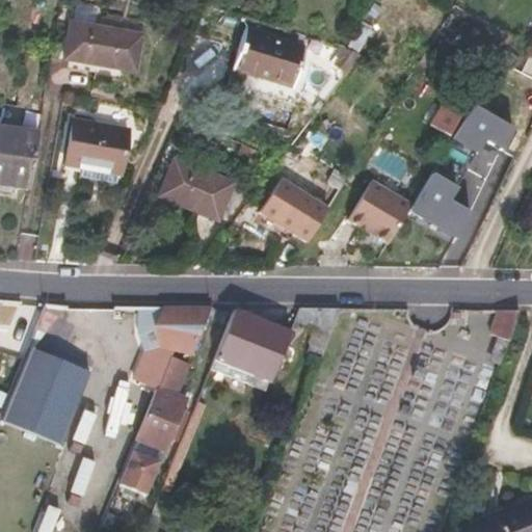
[(134,72),(140,34),(70,22),(63,58),(134,72)]
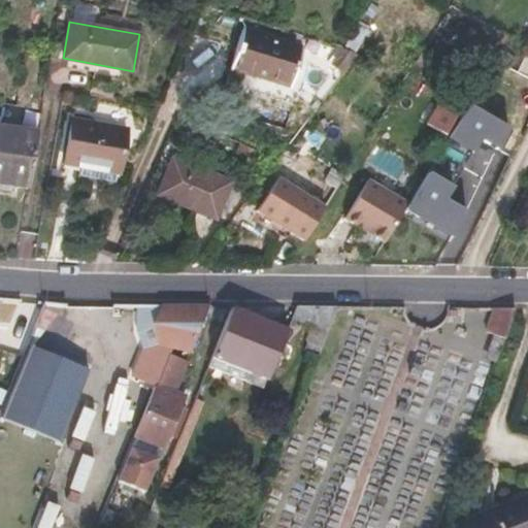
[(288,90),(301,45),(242,27),(229,71),(288,90)]
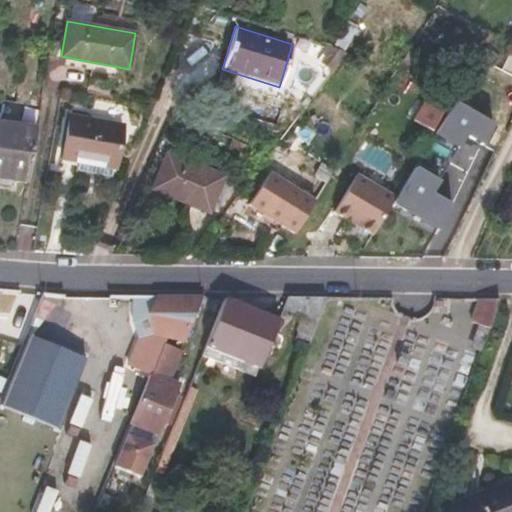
[(430,131),(448,100),(430,89),(412,120),(430,131)]
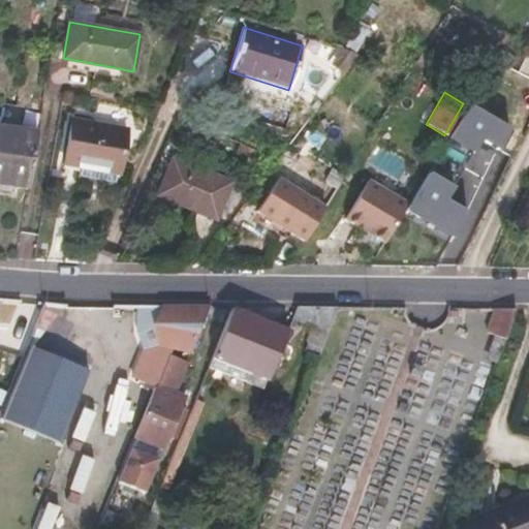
[(468,107),(406,211),(454,240),(467,214),(445,201),(480,142),(498,151),(508,131),(468,107)]
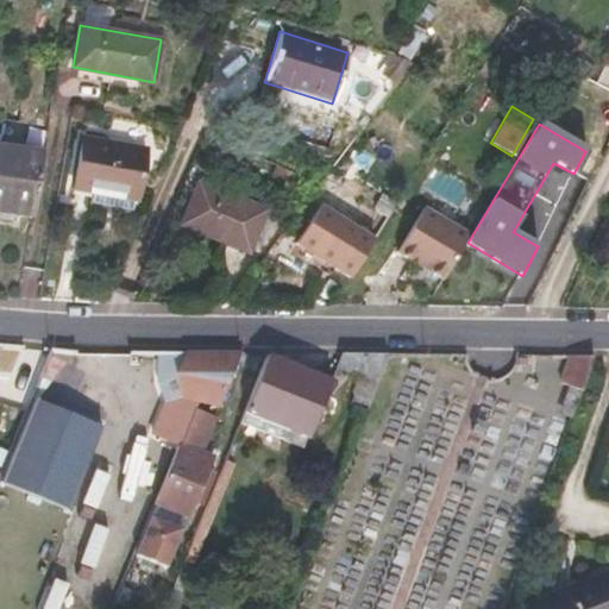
[(135,199),(144,150),(82,139),(73,190),(94,194),(92,205),(127,212),(135,199)]
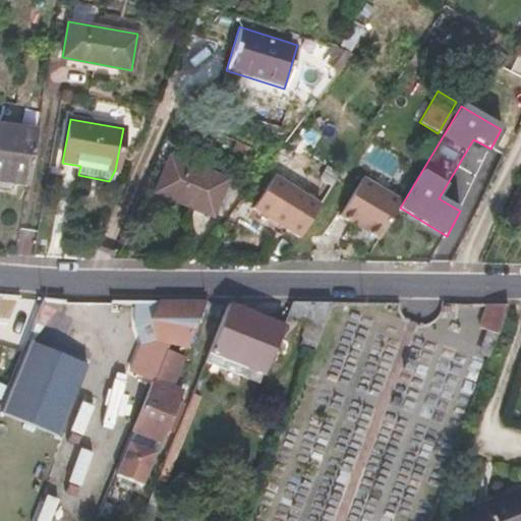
[(0,180),(27,184),(37,129),(0,123),(0,180)]
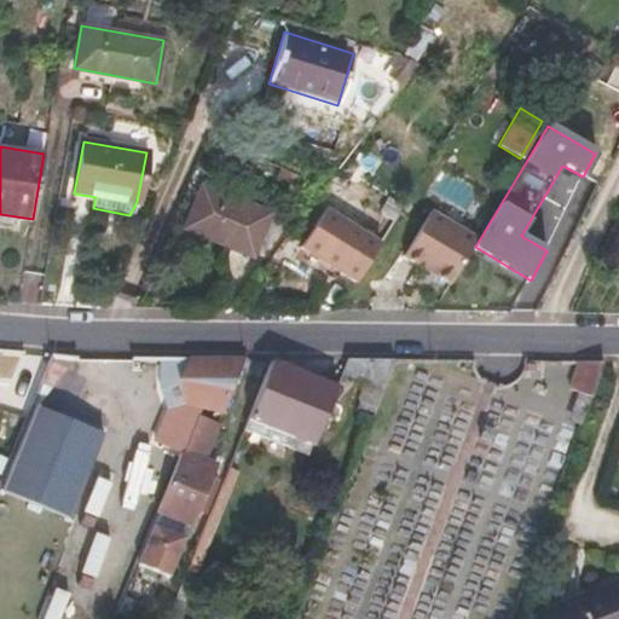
[(252,258),(271,213),(202,184),(183,229),(252,258)]
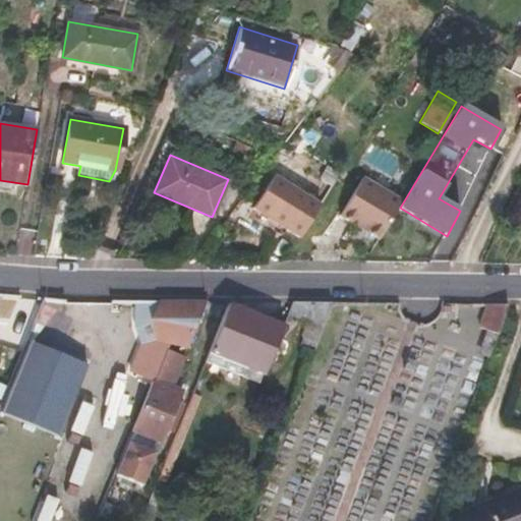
[(332,186),(340,172),(327,165),(319,178),(332,186)]
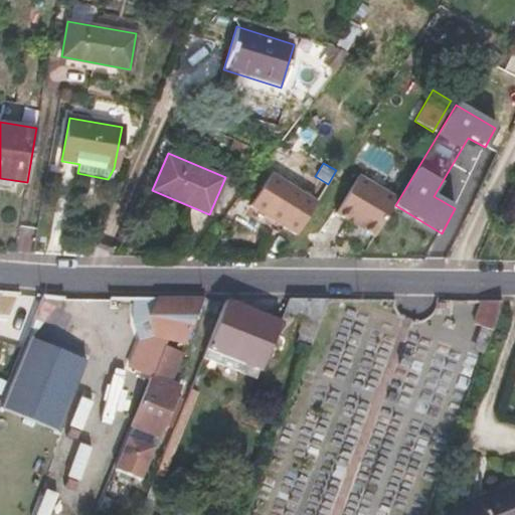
[(296,234),(316,202),(271,173),(246,213),(277,231),(281,224),(296,234)]
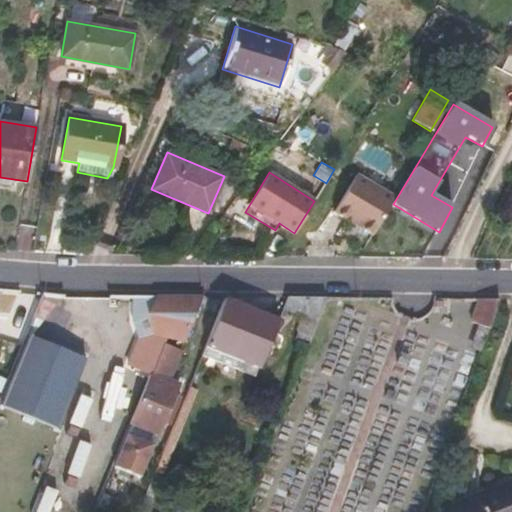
[(333,213),(372,236),(378,226),(394,198),(356,175),(333,213)]
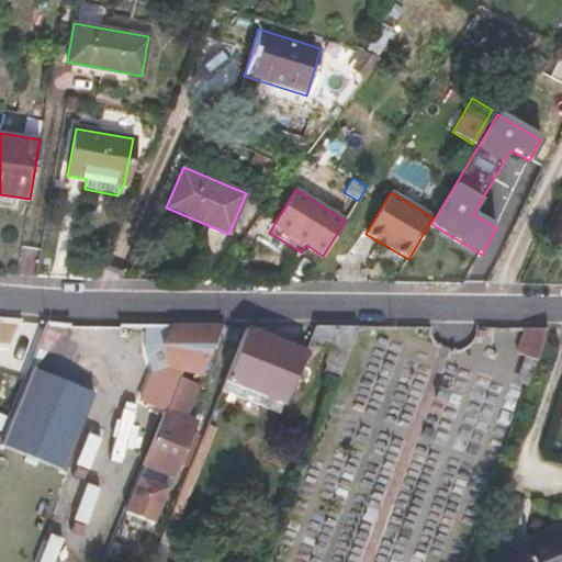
[(201,375),(222,325),(172,325),(163,345),(169,369),(180,371),(201,375)]
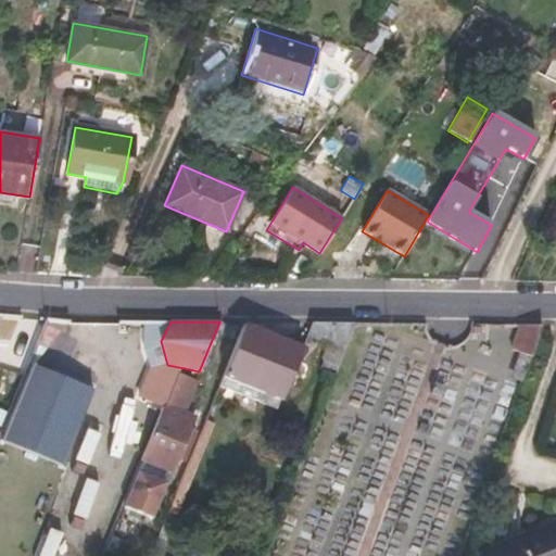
[(344,350),(355,323),(312,321),(305,336),(326,343),(320,359),(338,366),(344,350)]
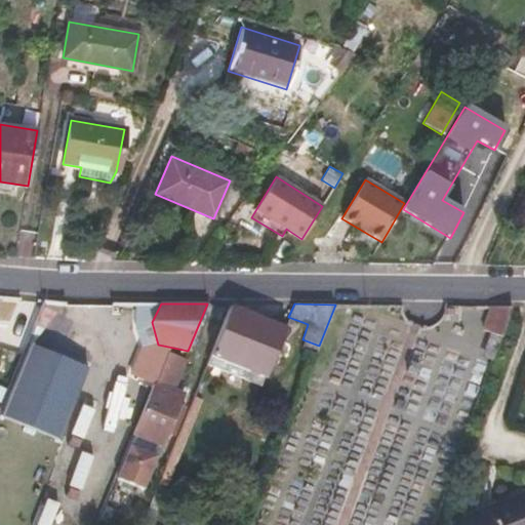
[(266,377),(286,328),(231,305),(210,355),(206,365),(245,380),(249,370),(266,377)]
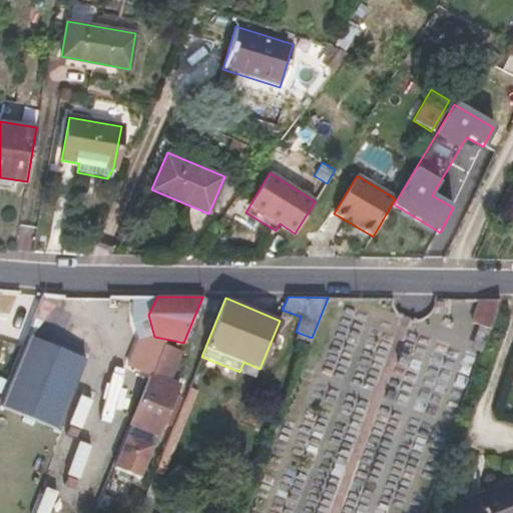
[(444,308),(444,299),(433,299),(433,304),(432,308),(444,308)]
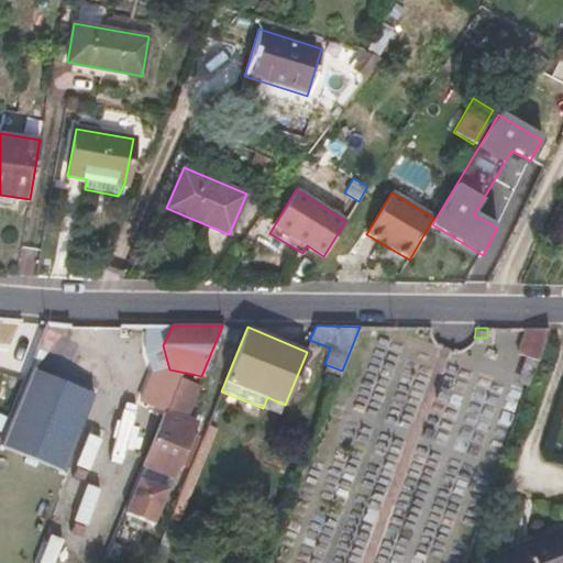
[(549,329),(527,328),(518,353),(525,355),(538,361),(549,329)]
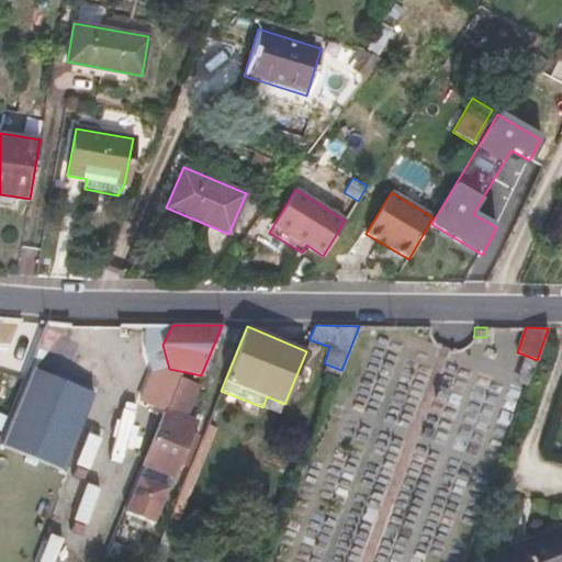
[(528,386),(537,360),(524,355),(514,382),(528,386)]
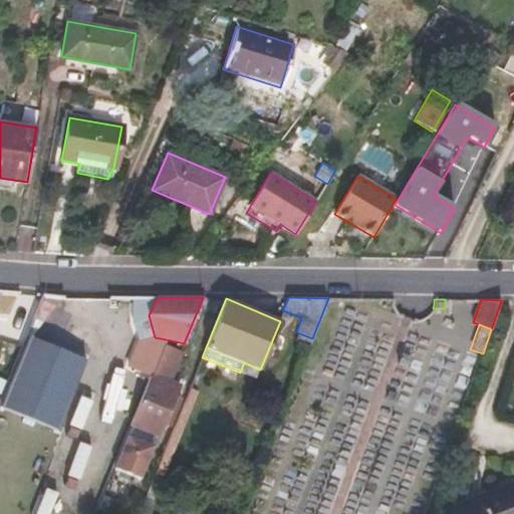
[(57,430),(84,362),(34,341),(7,409),(57,430)]
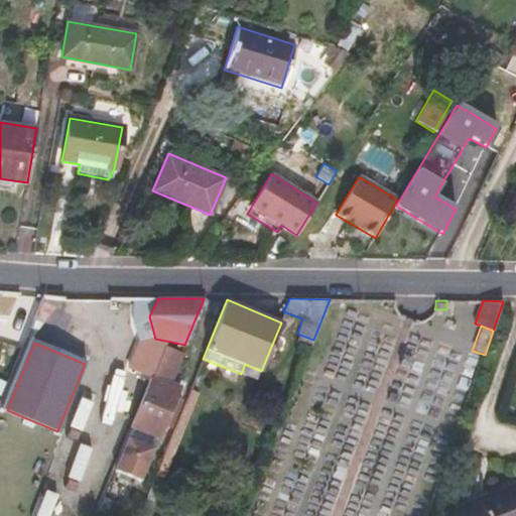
[(165,345),(153,376),(151,375),(113,470),(140,481),(153,448),(150,447),(154,437),(157,439),(163,425),(169,428),(181,399),(175,396),(179,387),(171,383),(184,353),(165,345)]
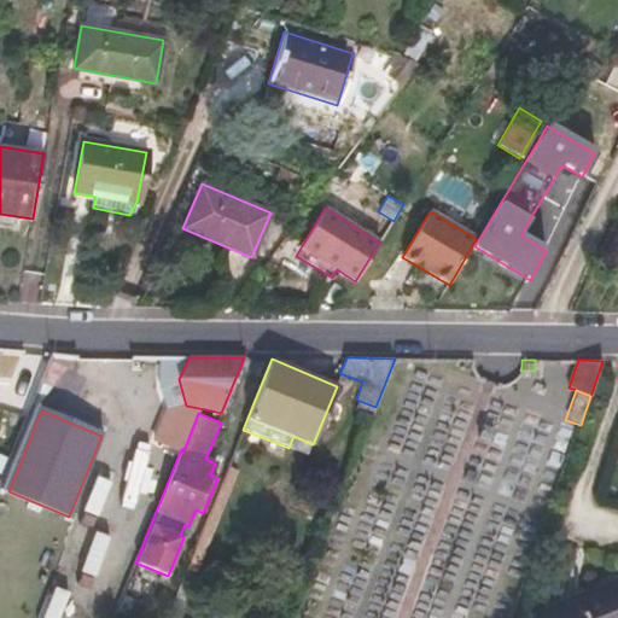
[(139,503),(153,468),(112,450),(98,485),(139,503)]
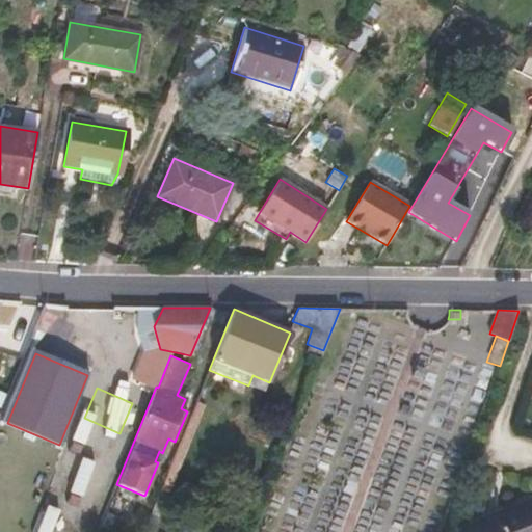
[(168,493),(205,405),(196,402),(161,489),(168,493)]
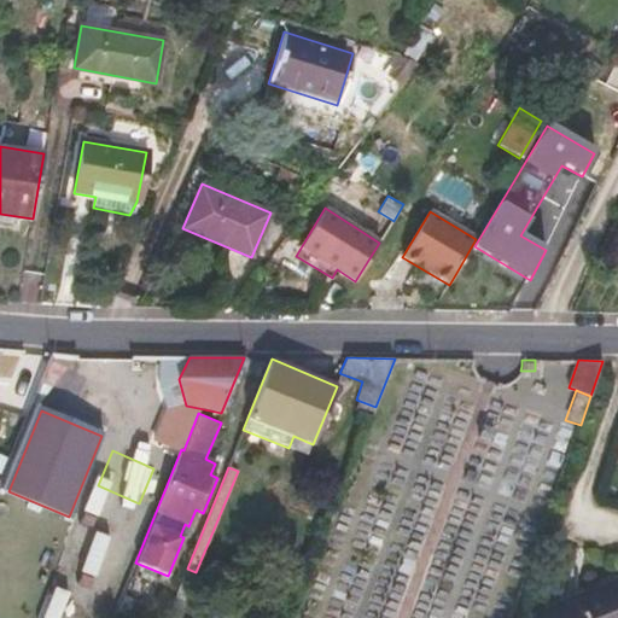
[(82,553),(80,594),(94,595),(97,554),(82,553)]
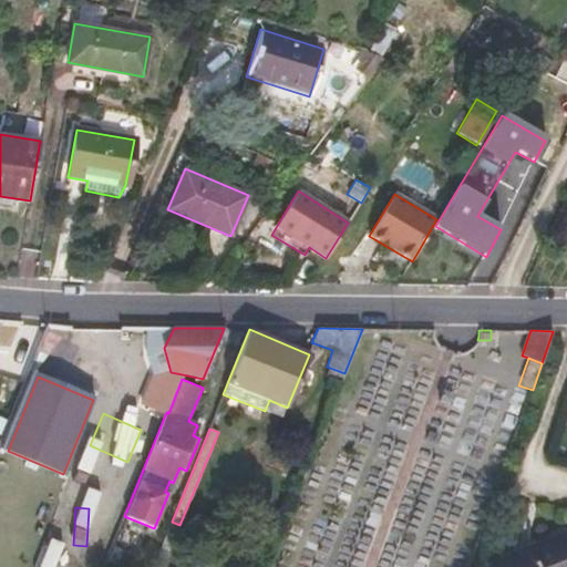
[(491,564),(492,566),(566,566),(566,536),(566,533),(491,564)]
